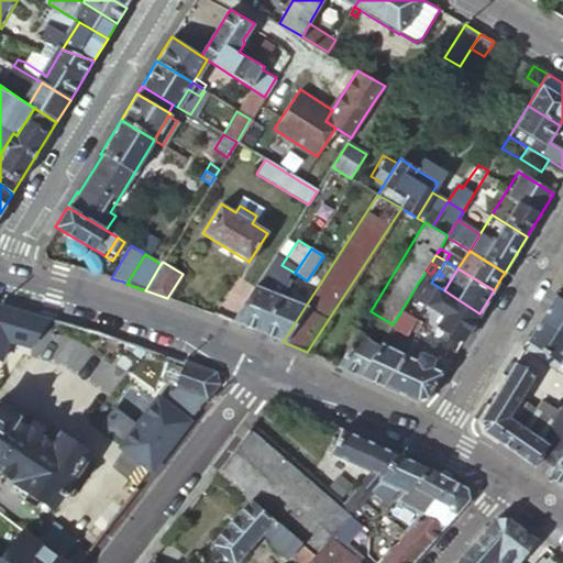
[(418,283),(409,298),(441,319),(435,328),(461,343),(465,337),(479,313),(457,299),(444,290),(431,283),(427,279),(422,277),(418,283)]
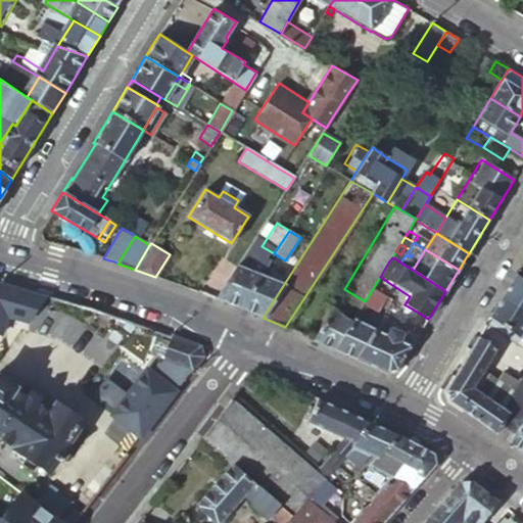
[(216,298),(239,306),(260,275),(237,265),(216,298)]
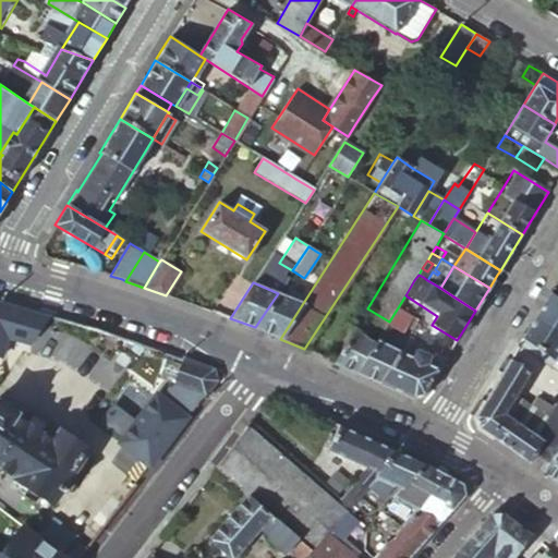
[(255,327),(280,339),(303,303),(278,293),(255,327)]
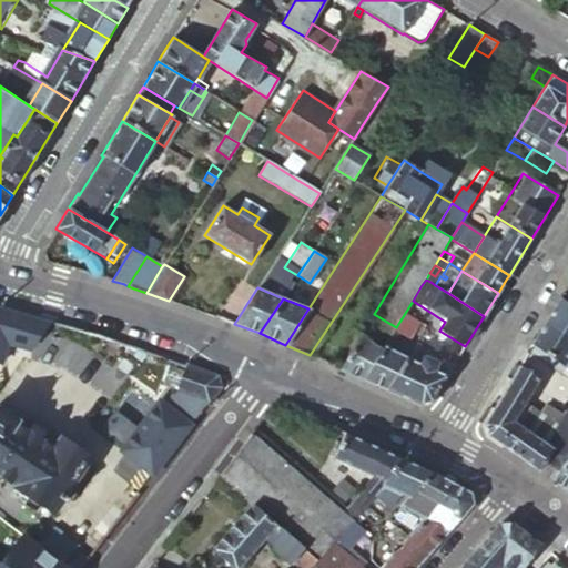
[(567,303),(560,298),(547,321),(567,333),(567,303)]
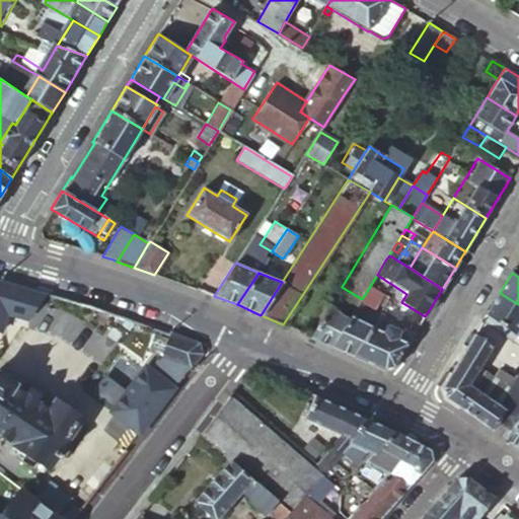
[(0,282),(0,345),(1,346),(6,315),(31,319),(36,288),(0,282)]
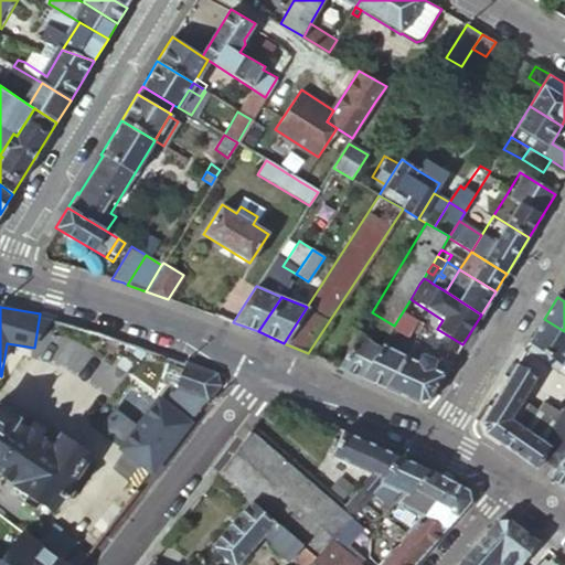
[(394,326),(407,334),(417,317),(405,308),(394,326)]
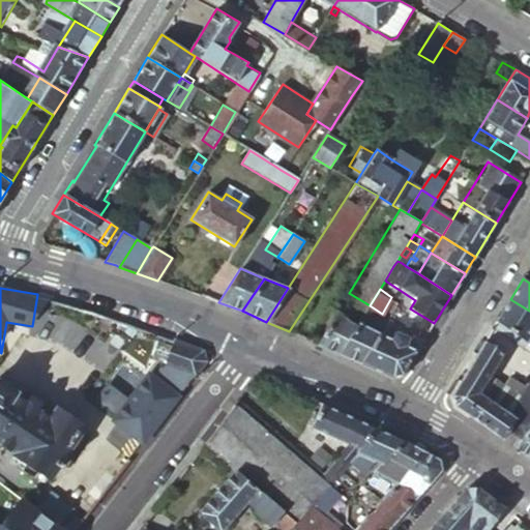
[(317,344),(340,354),(361,318),(370,305),(354,296),(346,310),(341,317),(334,313),(317,344)]
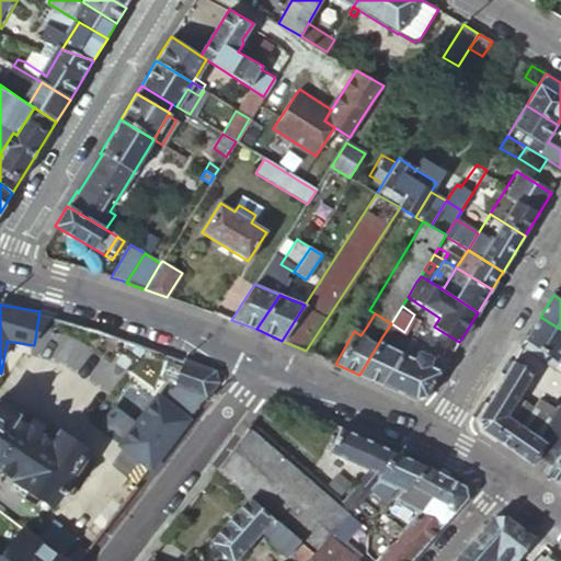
[(560,329),(540,317),(538,320),(537,323),(530,334),(526,341),(558,361),(558,359),(560,361),(560,329)]
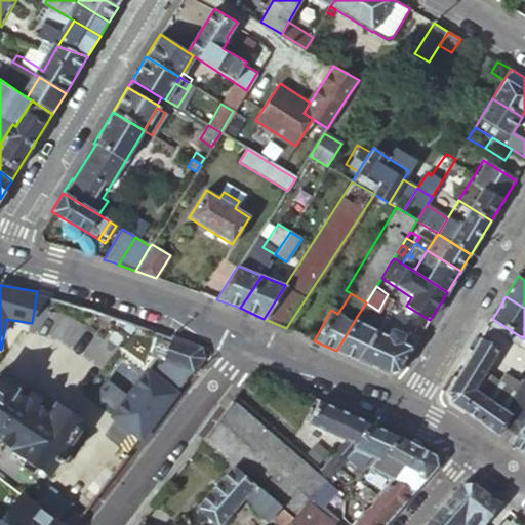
[(335,303),(331,310),(337,314),(342,307),(335,303)]
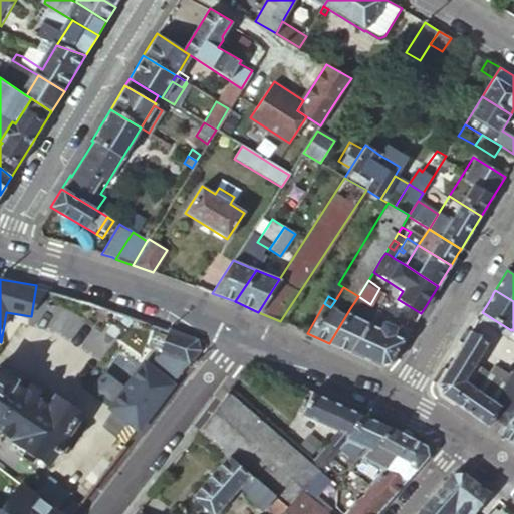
[(358,296),(350,308),(370,320),(376,309),(377,309),(370,304),(358,296)]
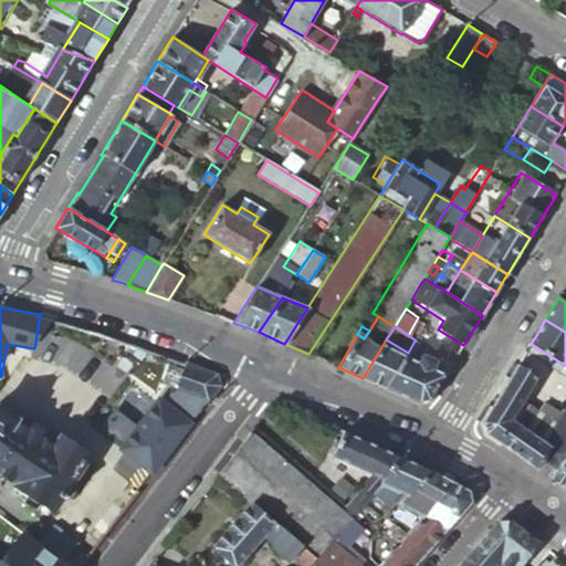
[(366,380),(385,389),(408,353),(386,339),(363,378),(366,380)]
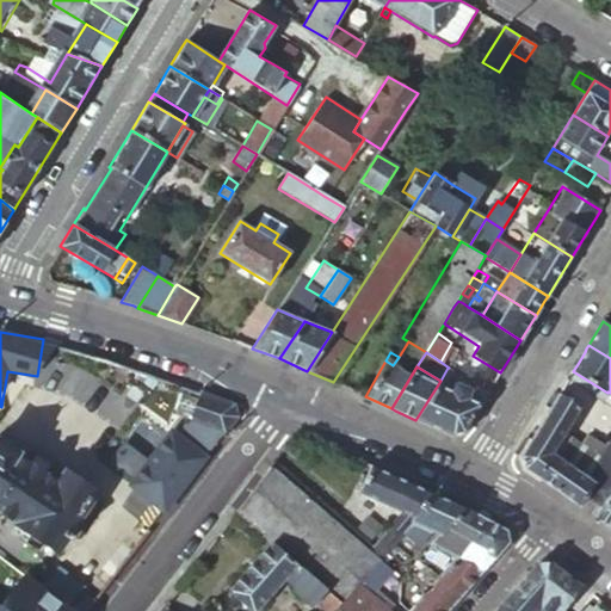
[(440,381),(415,420),(452,437),(463,432),(480,405),(470,399),(467,396),(471,388),(467,386),(468,382),(448,368),(440,381)]
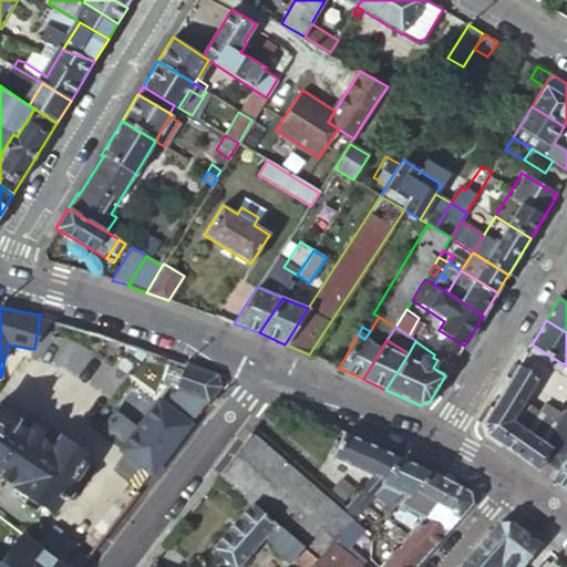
[(566,372),(566,364),(564,363),(564,364),(532,344),(528,349),(566,372)]
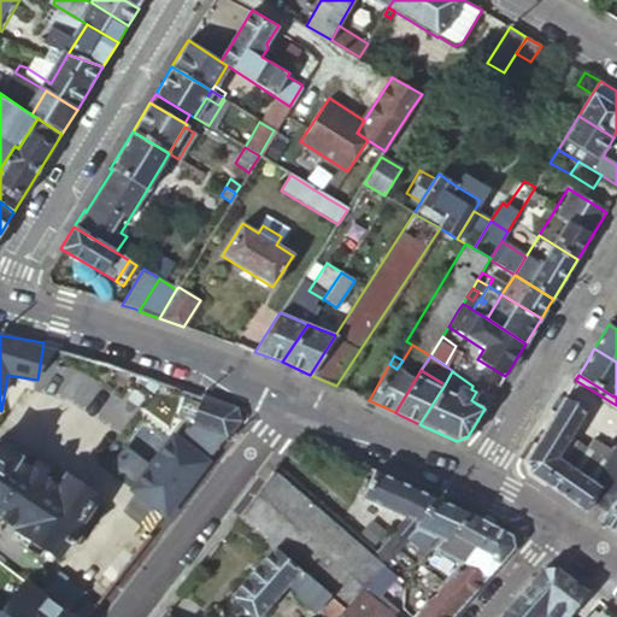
[(475,403),(485,409),(491,399),(480,393),(475,403)]
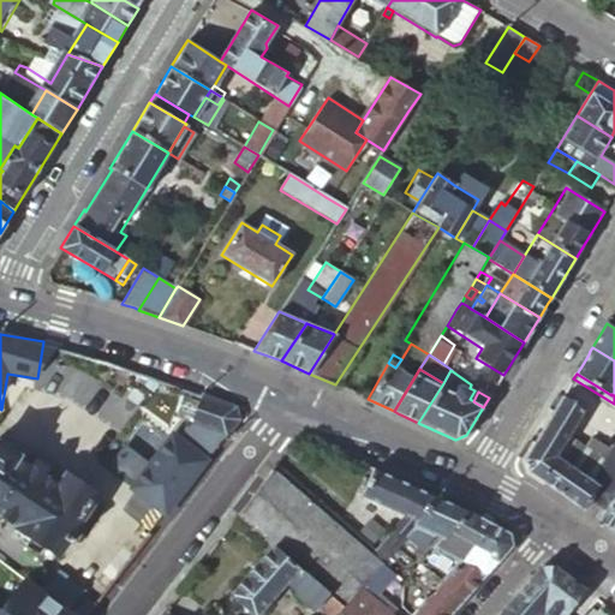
[(614,433),(591,481),(556,458),(584,410),(562,396),(533,443),(524,460),(526,472),(539,482),(578,508),(585,499),(601,508),(614,487),(614,433)]
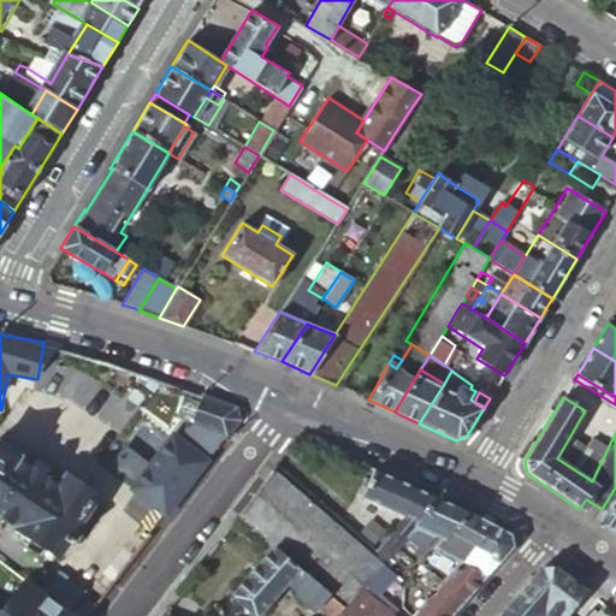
[(191,426),(226,437),(238,424),(234,410),(200,398),(191,426)]
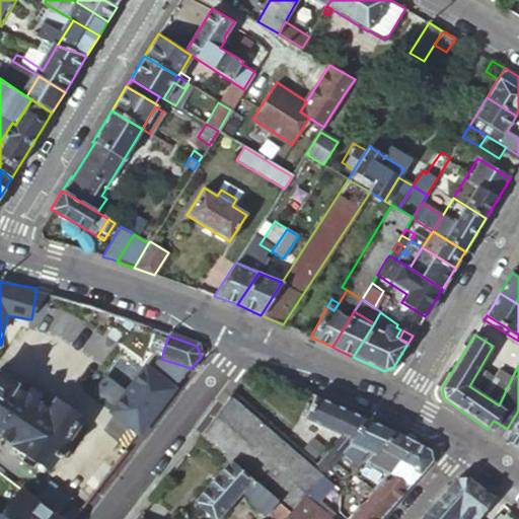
[(139,437),(173,391),(146,370),(110,416),(139,437)]
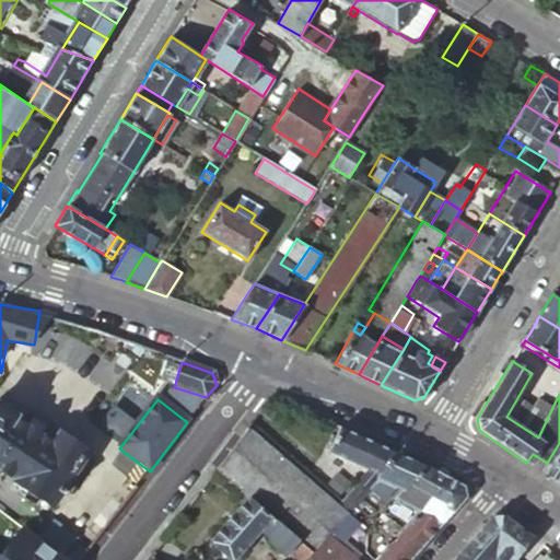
[(14,413),(0,404),(0,468),(54,503),(86,451),(58,432),(53,441),(13,417),(14,413)]
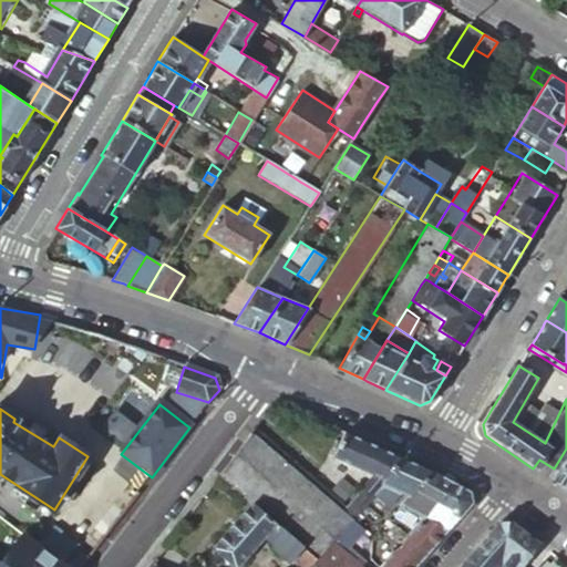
[(402,456),(343,431),(332,456),(372,474),(362,485),(370,493),(372,491),(379,483),(402,456)]
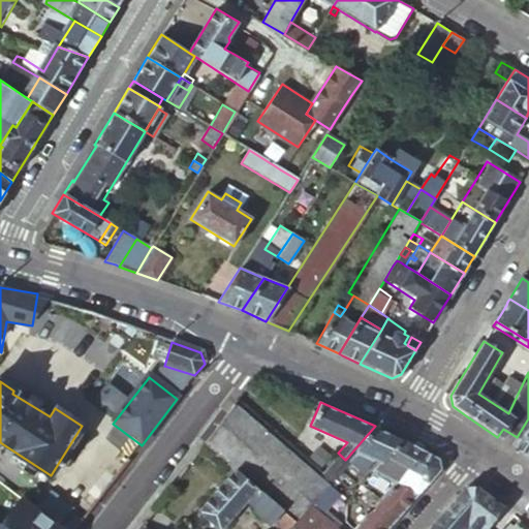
[(226,412),(204,442),(234,467),(293,520),(307,504),(325,483),(318,476),(232,403),(226,412)]
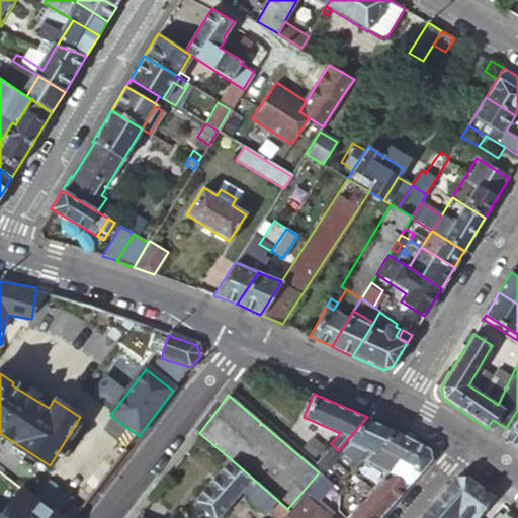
[(517,450),(517,410),(506,428),(499,437),(517,450)]
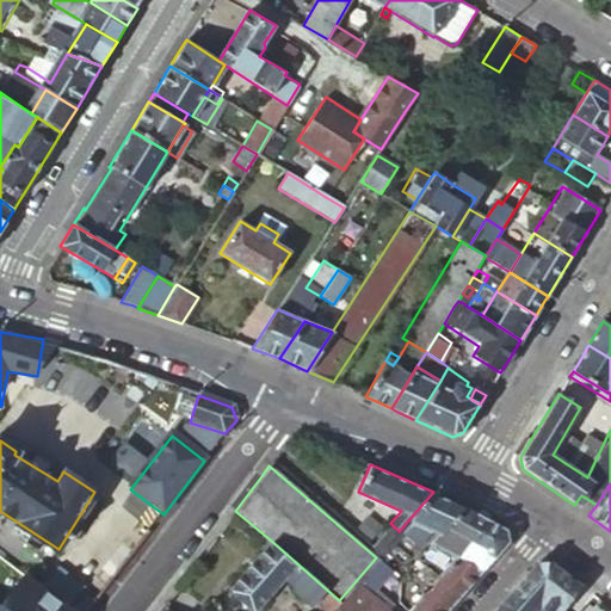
[(462,505),(433,492),(408,520),(412,522),(403,532),(417,545),(432,530),(438,534),(462,505)]
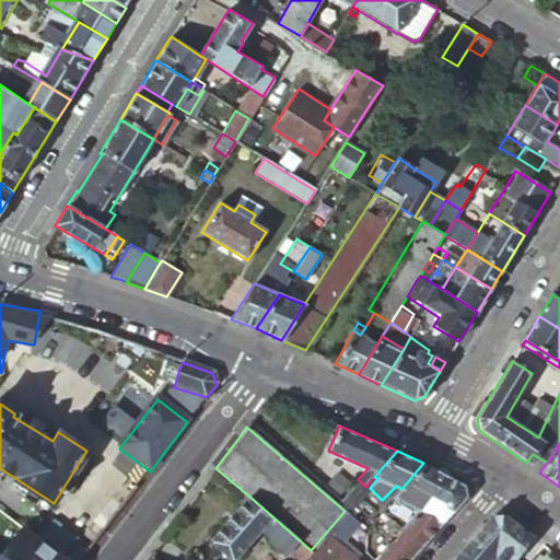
[(416,511),(446,476),(423,463),(401,489),(394,498),(416,511)]
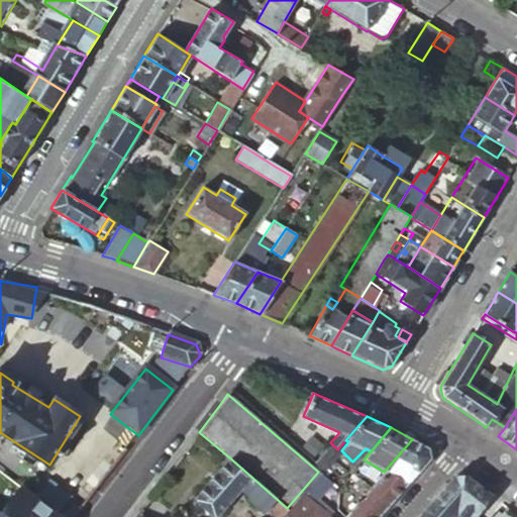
[(428,447),(412,439),(384,472),(371,487),(343,516),(378,516),(430,457),(428,447)]
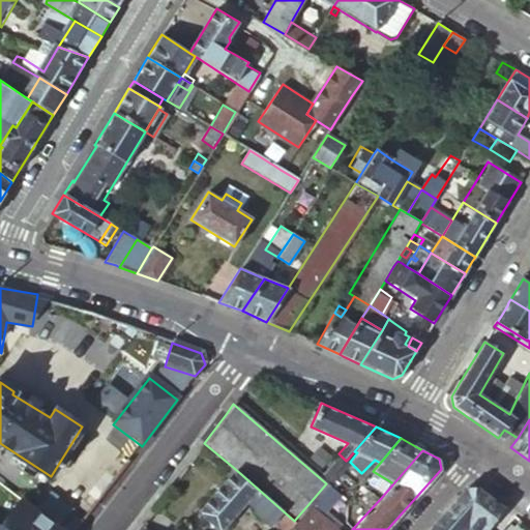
[(354,451),(348,459),(350,462),(357,452),(354,451)]
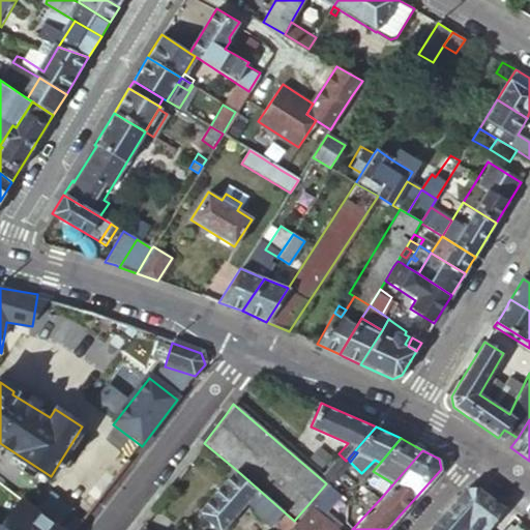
[(323,472),(319,477),(326,483),(346,461),(339,453),(323,472)]
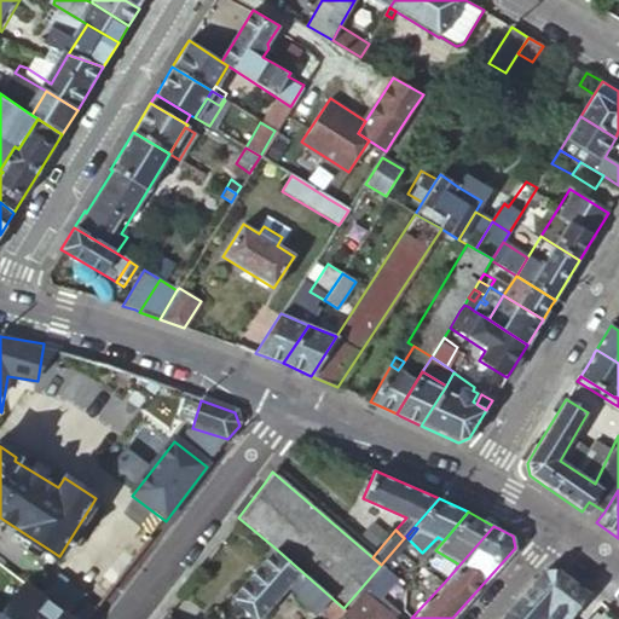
[(339,613),(343,608),(273,547),(231,596),(256,618),(288,583),(298,593),(296,594),(316,611),(318,608),(329,618),(336,612),(339,613)]
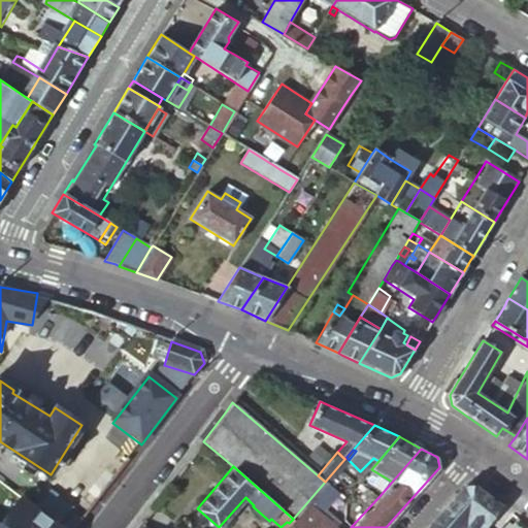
[(336,491),(325,482),(306,503),(317,513),(319,509),(336,491)]
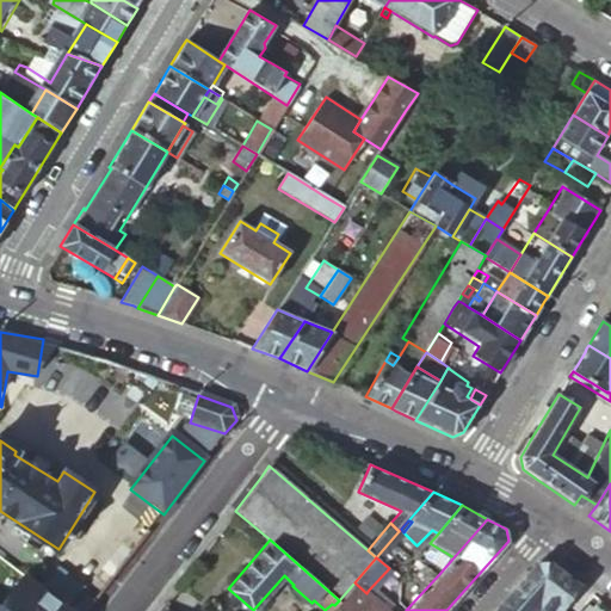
[(559,610),(581,586),(549,562),(536,563),(493,610),(559,610)]
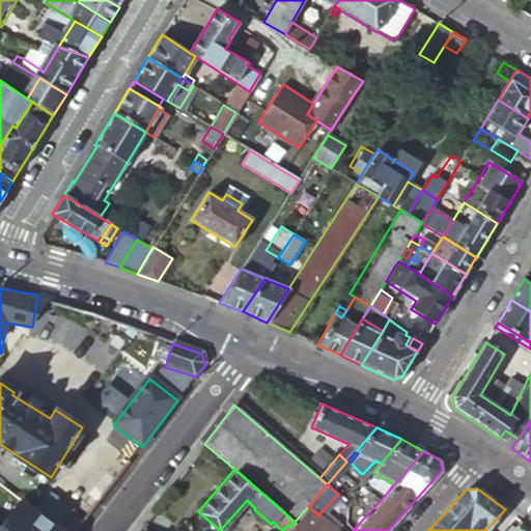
[(0,530),(55,530),(31,514),(19,505),(0,528),(0,530)]
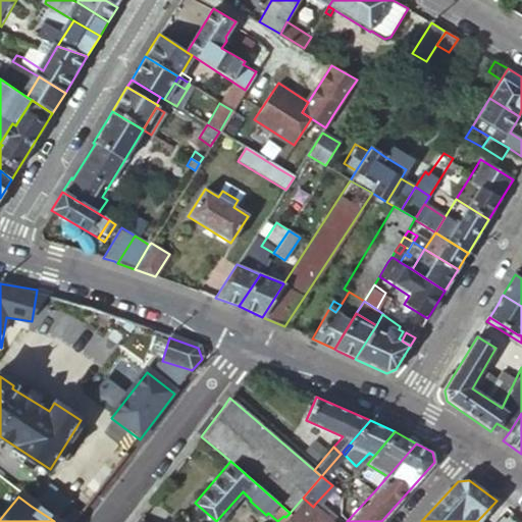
[(303,498),(290,513),(285,517),(291,521),(335,521),(315,504),(313,507),(303,498)]
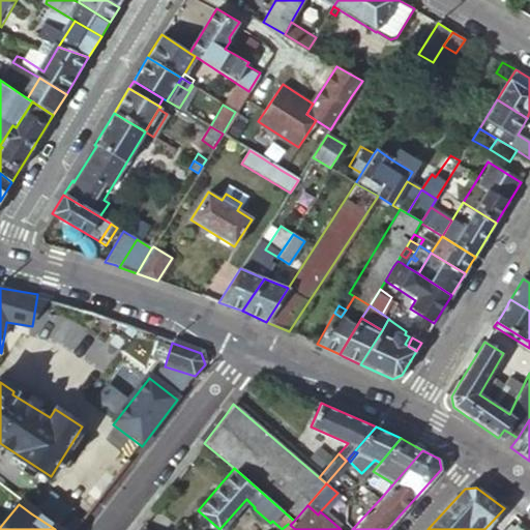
[(76,529),(81,524),(72,518),(62,529),(76,529)]
